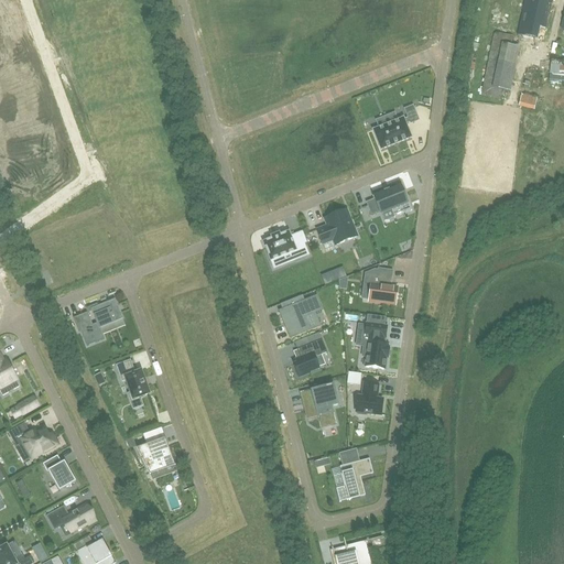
[(524,0),(518,35),(544,42),(552,0),(524,0)]
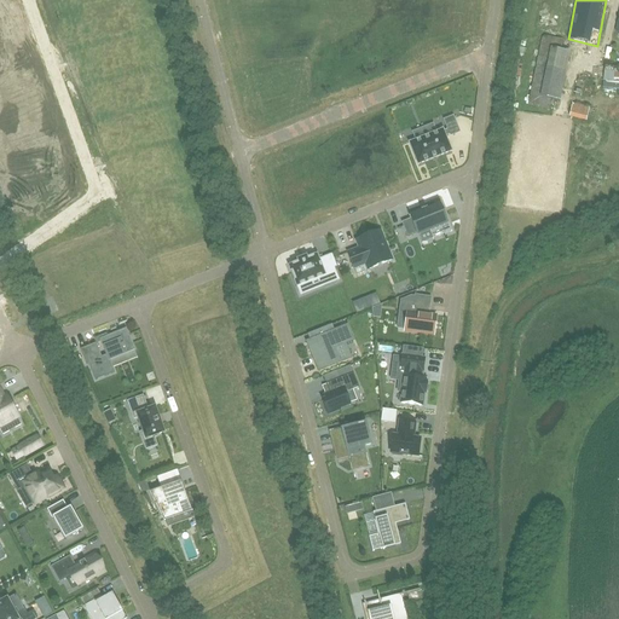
[(0,25),(15,21),(10,6),(0,10),(0,25)]
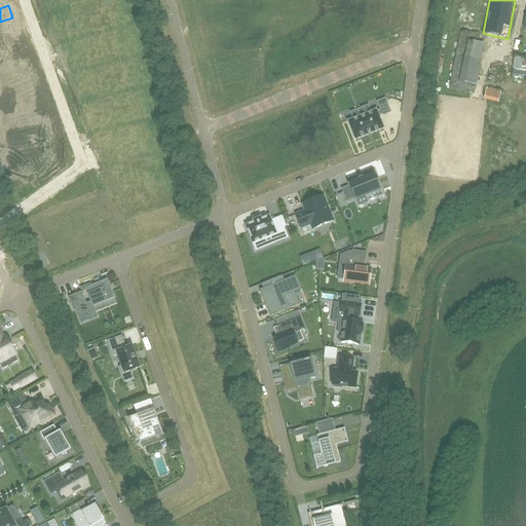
[(12,17),(0,22),(0,35),(17,29),(13,16),(12,17)]
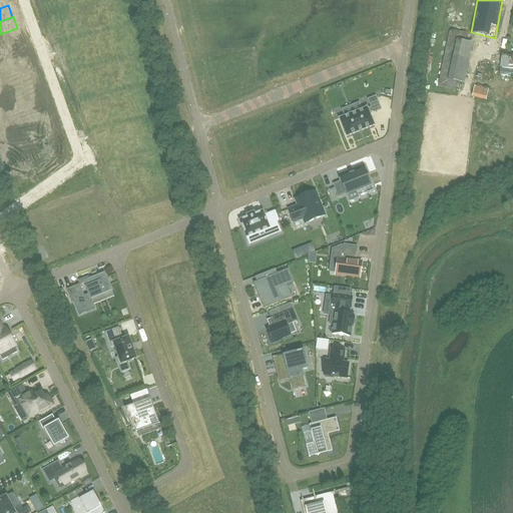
[(17,28),(0,34),(0,50),(1,52),(11,48),(10,44),(22,40),(17,28)]
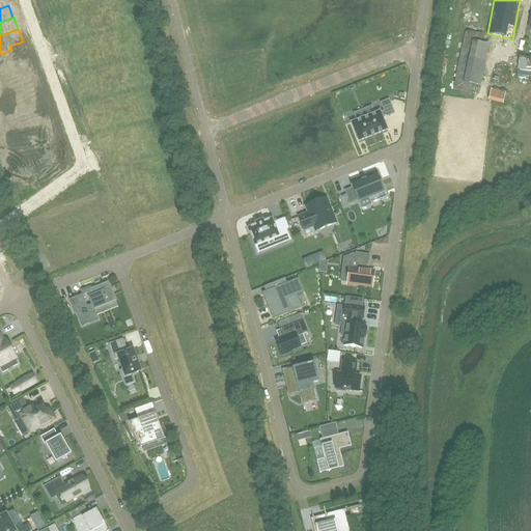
[(490,45),(473,42),(465,83),(481,87),(490,45)]
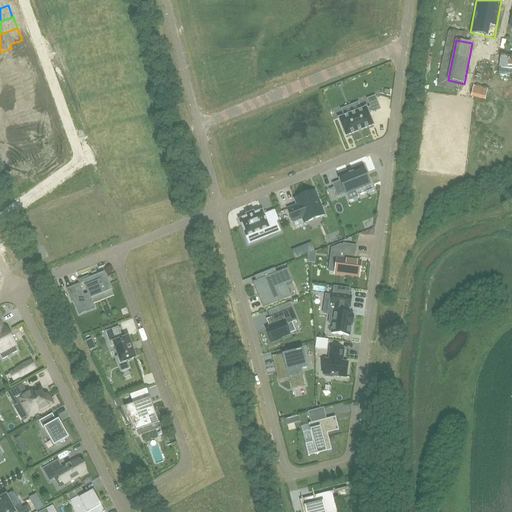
[(511,60),(502,60),(502,73),(511,72),(511,60)]
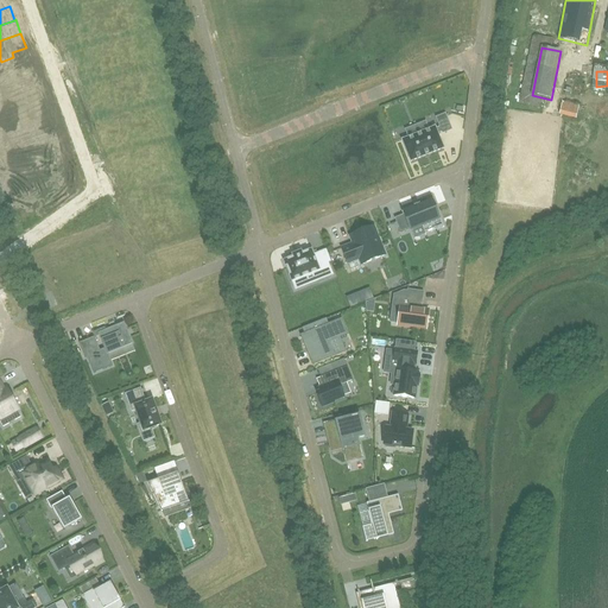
[(576,119),(578,105),(563,101),(559,115),(576,119)]
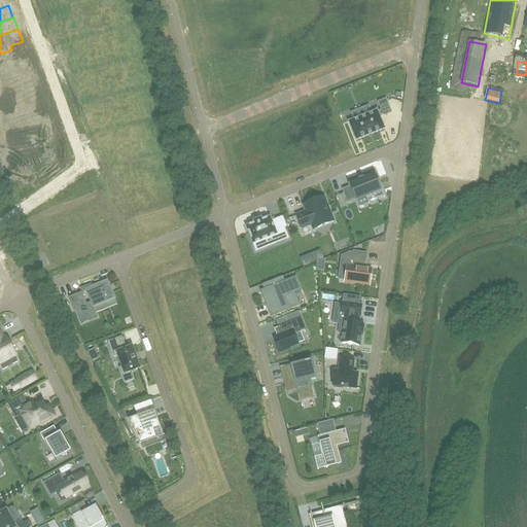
[(377,110),(349,121),(356,140),(384,129),(379,116),(383,114),(384,116),(391,113),(386,100),(378,103),(381,110),(378,112),(377,110)]
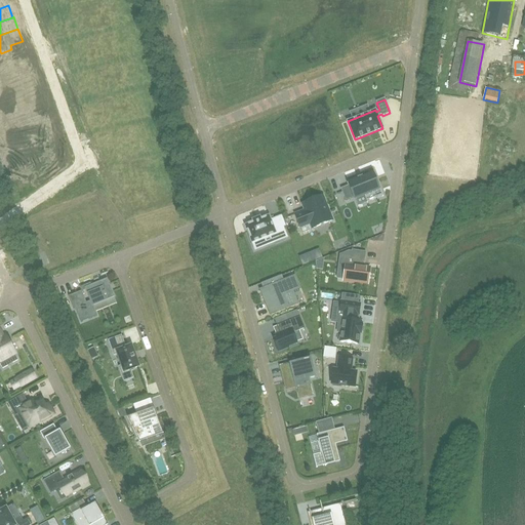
[(350,188),(341,192),(346,201),(354,198),(355,199),(364,196),(364,198),(365,197),(380,192),(376,180),(374,182),(371,174),(361,178),(349,184),(349,186),(350,188)]
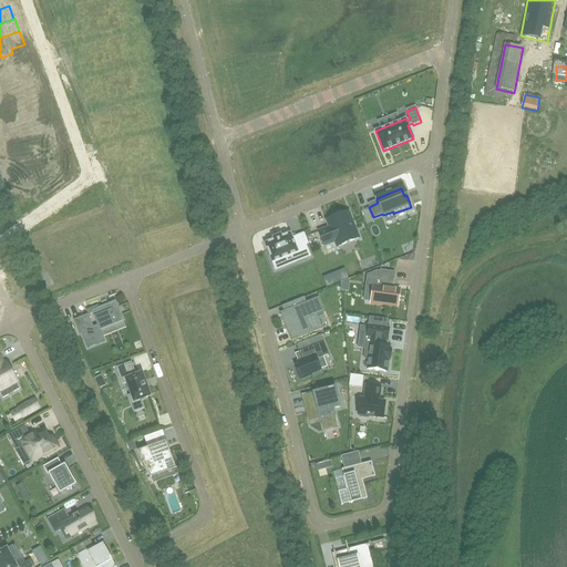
[(334,241),(337,246),(359,237),(348,210),(326,219),(328,226),(318,230),(323,245),(334,241)]
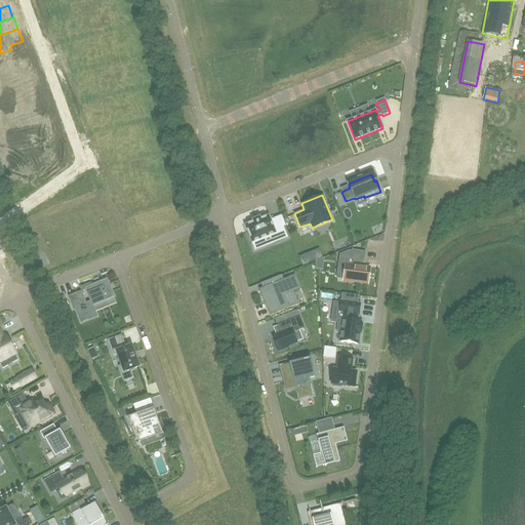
[(253,223),(245,226),(251,242),(252,243),(271,236),(274,243),(287,238),(283,228),(283,227),(274,230),(270,220),(269,216),(260,219),(259,217),(252,220),(253,223)]
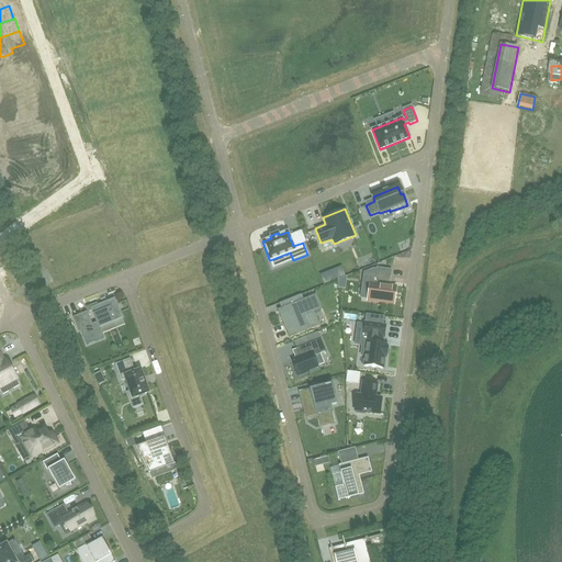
[(370,283),(368,300),(368,301),(394,304),(396,287),(388,285),(389,281),(390,281),(392,270),(377,269),(377,270),(373,269),(363,273),(363,279),(371,280),(371,283),(370,283)]
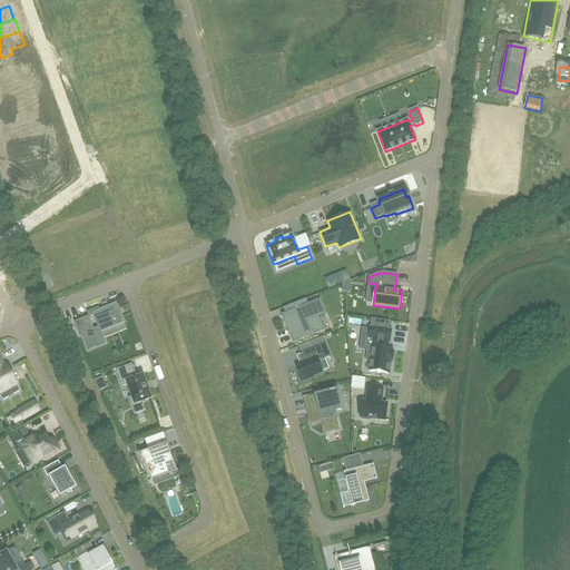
[(285,314),(283,315),(293,342),(312,334),(306,321),(325,314),(320,301),(308,305),(306,298),(292,305),(294,311),(285,314)]
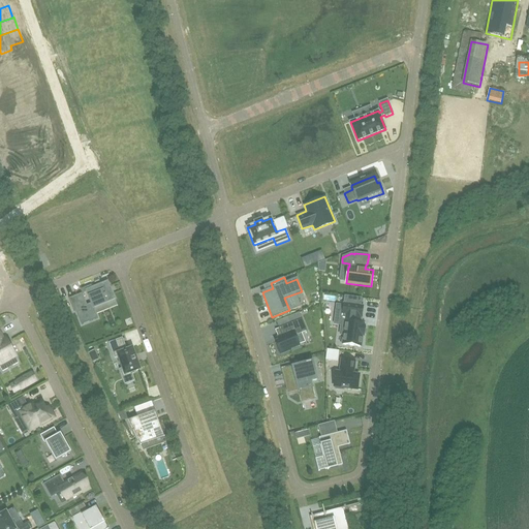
[(86,290),(87,292),(91,304),(87,306),(83,293),(69,299),(73,312),(75,311),(82,325),(98,318),(94,308),(115,300),(107,281),(86,290)]
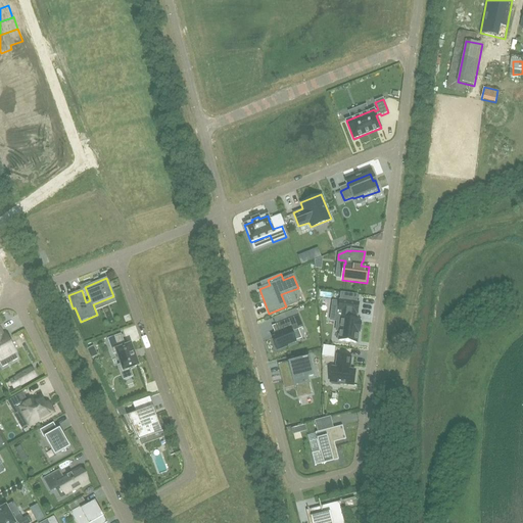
[(337,323),(336,331),(339,332),(338,341),(358,343),(359,333),(360,333),(362,322),(360,322),(361,321),(355,320),(357,314),(358,314),(360,303),(357,302),(349,301),(350,294),(341,292),(340,300),(339,300),(339,302),(337,312),(345,313),(344,322),(337,322),(337,323)]
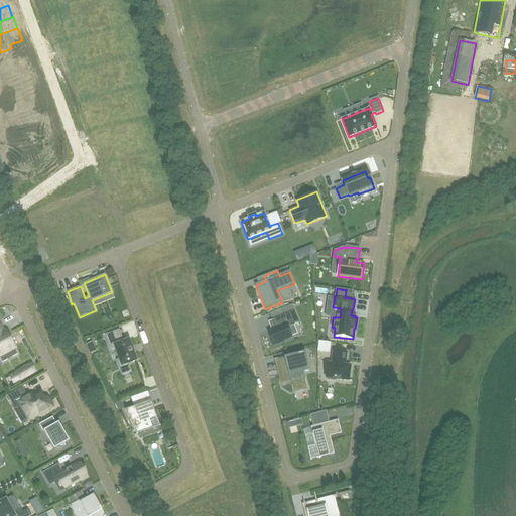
[(272,333),(268,334),(273,346),(283,342),(283,341),(291,338),(291,337),(288,328),(294,326),(299,324),(292,304),(278,310),(281,316),(272,320),(275,328),(271,330),(272,333)]
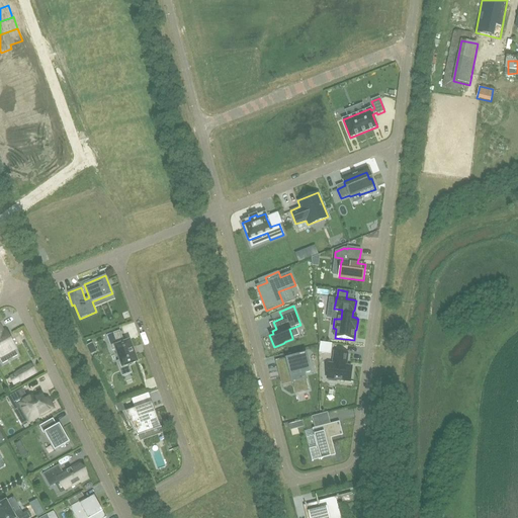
[(0,357),(15,349),(6,332),(3,333),(0,327),(0,357)]
